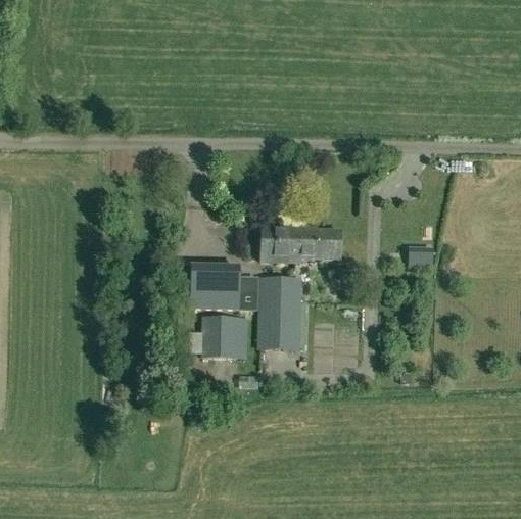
[(0,0),(0,32),(1,33),(8,0),(0,0)]
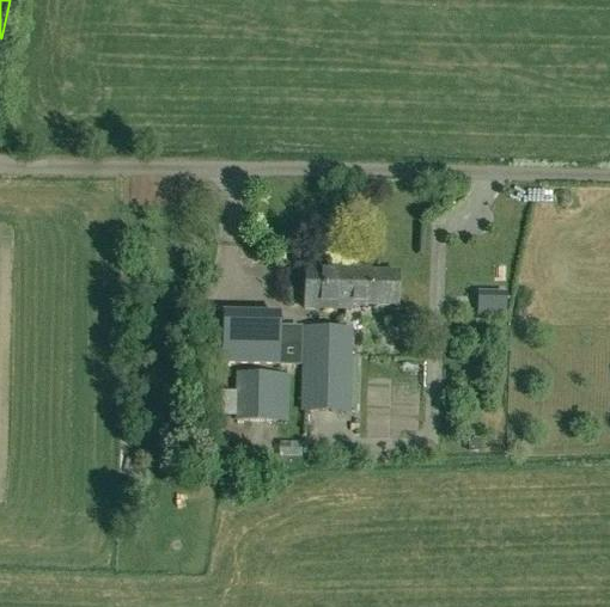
[(609,175),(597,175),(597,184),(609,184),(609,175)]
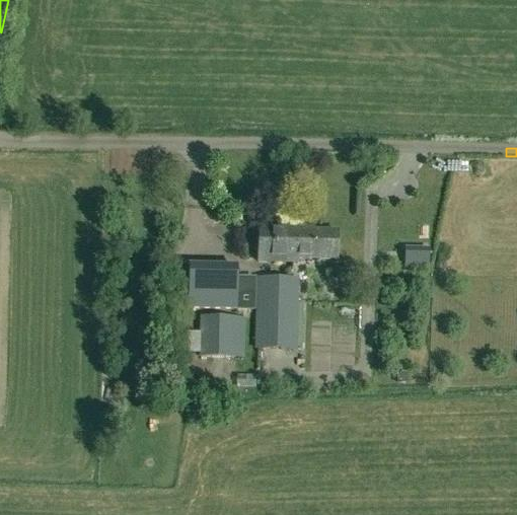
[(260,258),(291,259),(291,258),(292,234),(297,234),(297,223),(261,222),(260,258)]
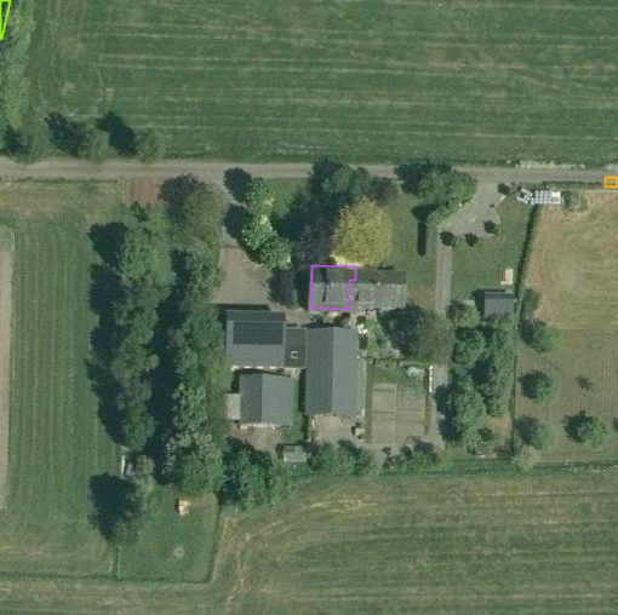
[(375,271),(375,268),(355,266),(355,280),(349,280),(348,308),(348,309),(358,309),(358,304),(404,305),(404,271),(375,271)]
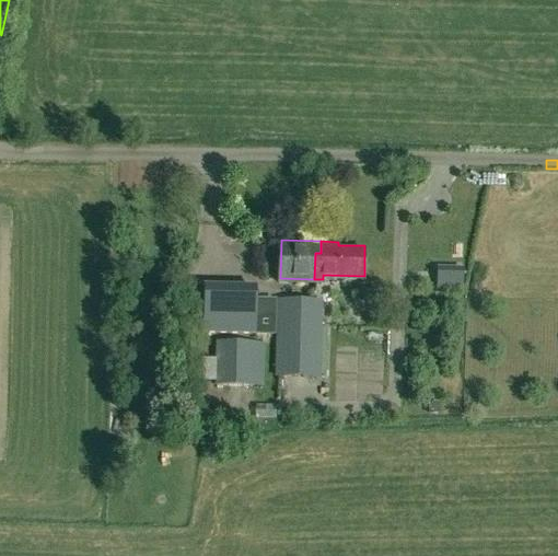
[(257,282),(204,281),(204,329),(257,331),(257,282)]
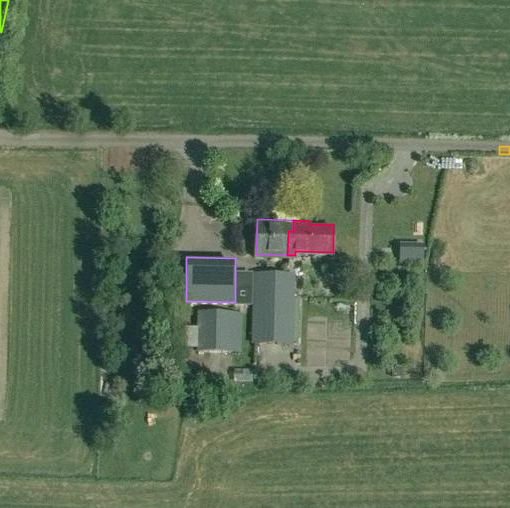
[(254,269),(252,340),(294,342),(296,270),(254,269)]
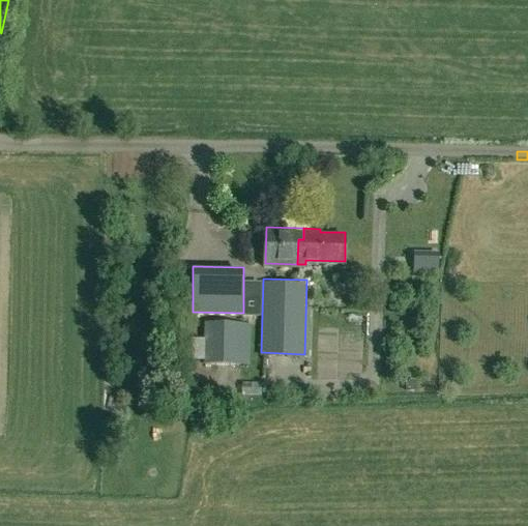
[(251,320),(204,319),(203,361),(248,362),(251,320)]
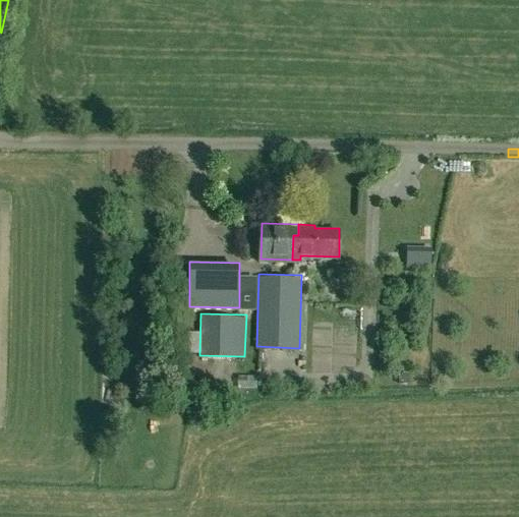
All buildings are outlined.
